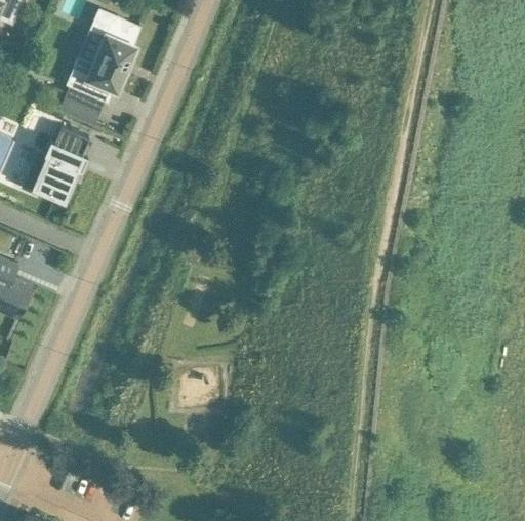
[(0,0),(0,18),(10,24),(21,0),(0,0)]
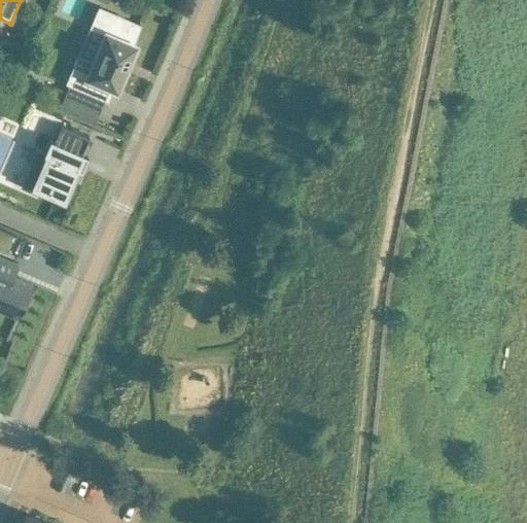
[(130,65),(136,51),(133,50),(134,48),(132,47),(140,28),(99,10),(91,30),(106,36),(94,65),(78,59),(66,86),(108,104),(113,91),(115,92),(128,64),(130,65)]
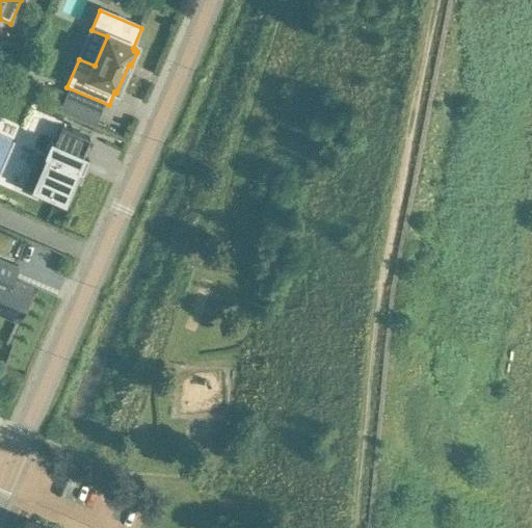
[(27,83),(22,96),(37,102),(43,89),(27,83)]
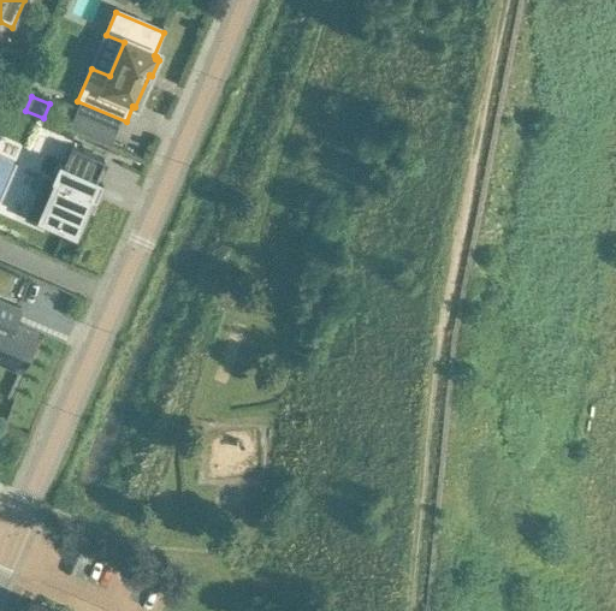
[(55,185),(40,220),(73,235),(89,200),(94,202),(101,184),(94,181),(101,165),(70,150),(63,167),(58,165),(49,183),(55,185)]
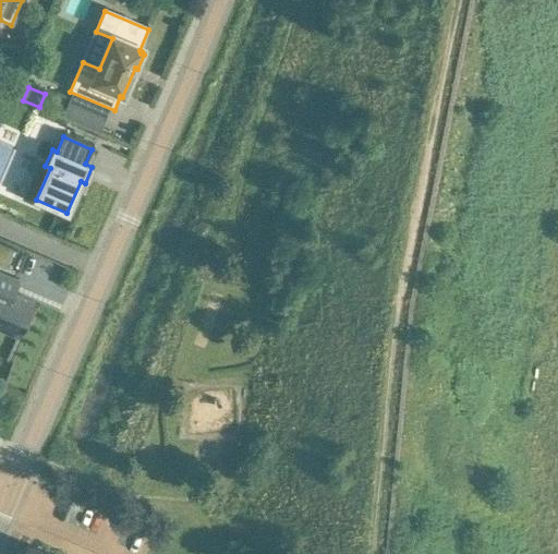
[(11,296),(17,282),(0,274),(0,330),(17,339),(32,305),(11,296)]
